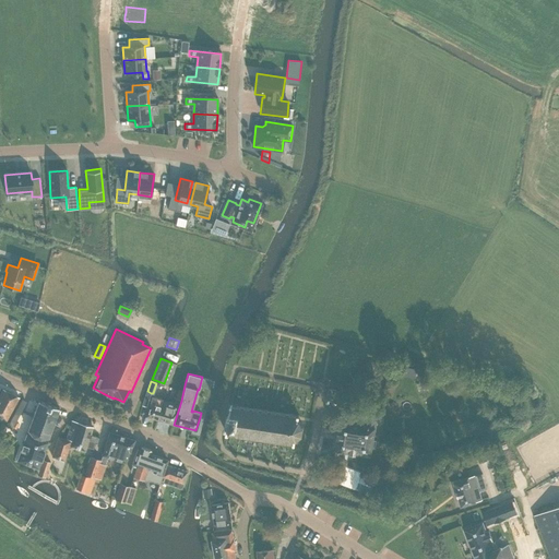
[(0,393),(0,417),(7,421),(19,397),(10,392),(10,391),(6,389),(4,390),(2,389),(0,393)]
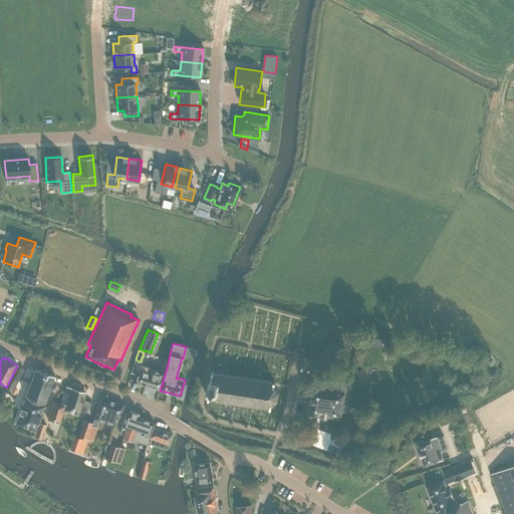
[(307,367),(309,358),(302,357),(300,366),(307,367)]
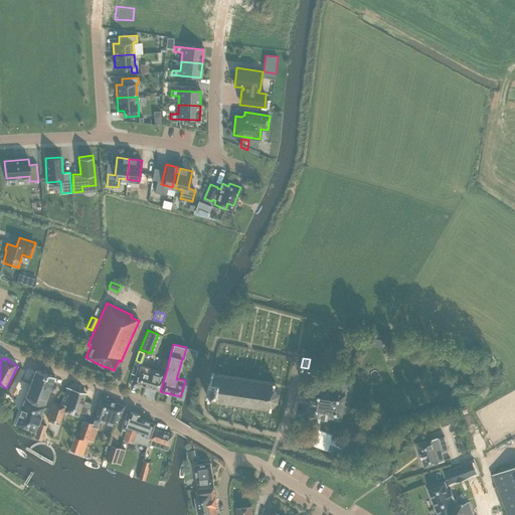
[(135,360),(131,373),(135,375),(139,362),(136,360),(135,360)]
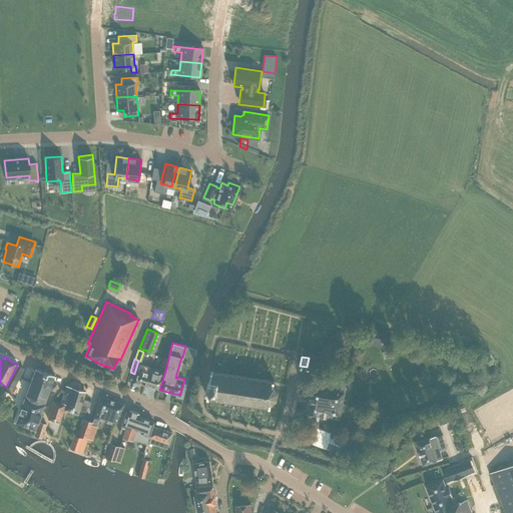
[(134,382),(143,385),(145,379),(147,379),(148,377),(146,376),(147,373),(149,368),(139,365),(134,382)]
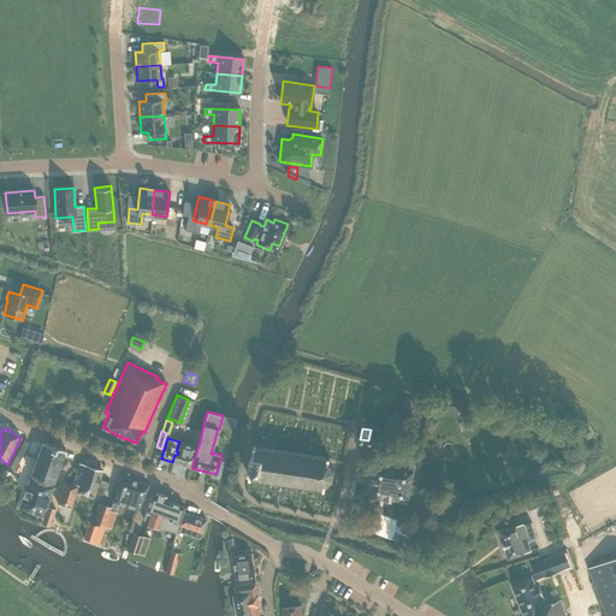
[(172,462),(191,468),(200,442),(195,439),(193,444),(184,442),(183,449),(177,448),(176,451),(178,452),(177,455),(175,455),(172,462)]
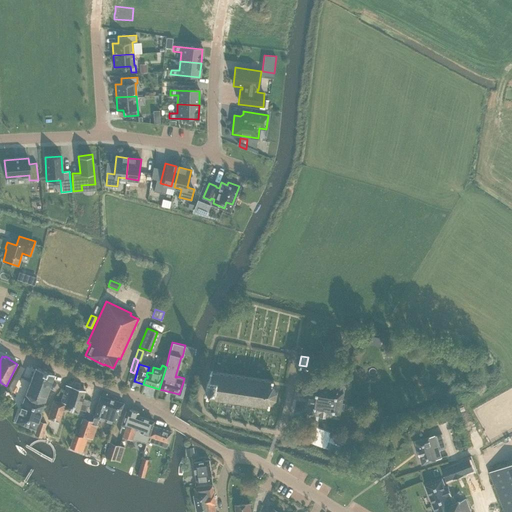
[(25,394),(28,397),(30,399),(37,402),(38,402),(44,400),(54,373),(35,366),(25,393),(25,394)]
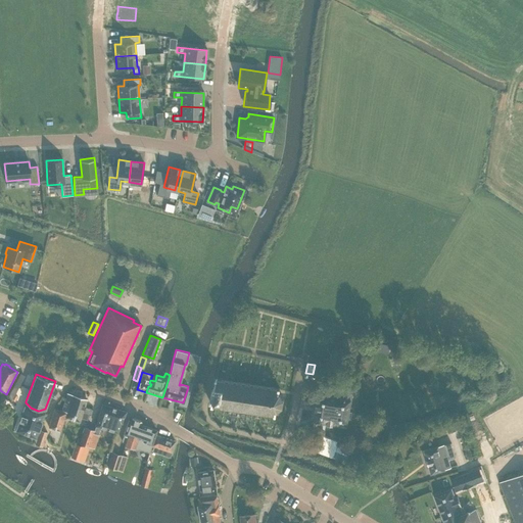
[(212,396),(211,406),(276,415),(277,411),(283,407),(284,399),(280,393),(279,393),(280,388),(216,379),(215,387),(214,387),(212,396)]
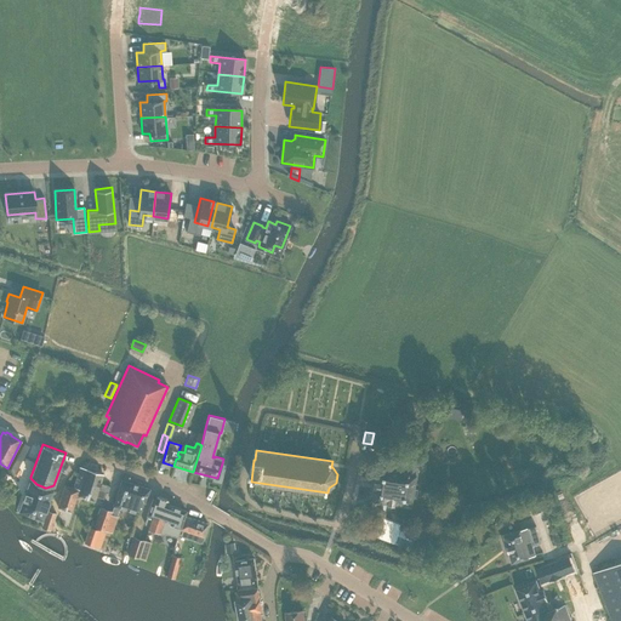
[(419,489),(415,488),(420,462),(409,460),(406,473),(377,468),(372,500),(371,500),(370,507),(383,510),(385,502),(411,507),(414,496),(416,497),(419,489)]
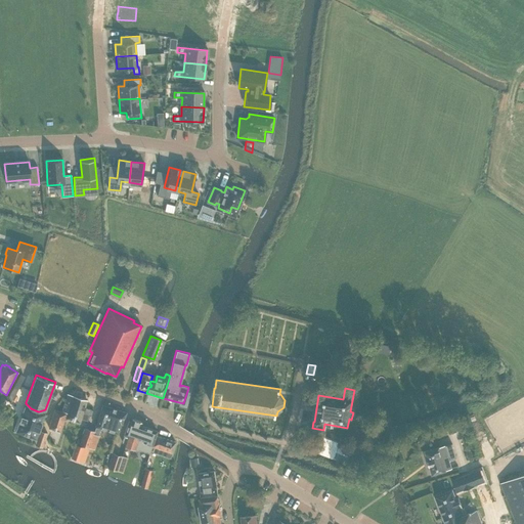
[(67,394),(66,400),(76,403),(76,404),(79,405),(78,407),(83,409),(86,400),(73,396),(67,394)]
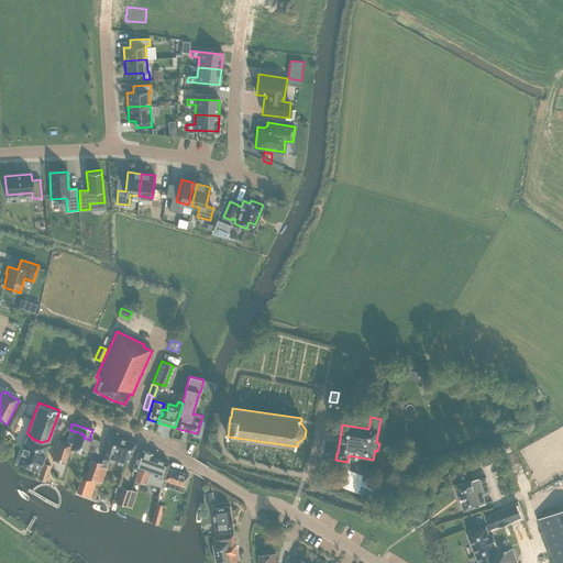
[(90,443),(88,443),(89,440),(84,438),(85,435),(81,434),(81,433),(70,430),(66,442),(73,443),(70,449),(86,453),(87,449),(92,451),(95,444),(98,445),(100,441),(91,438),(90,443)]
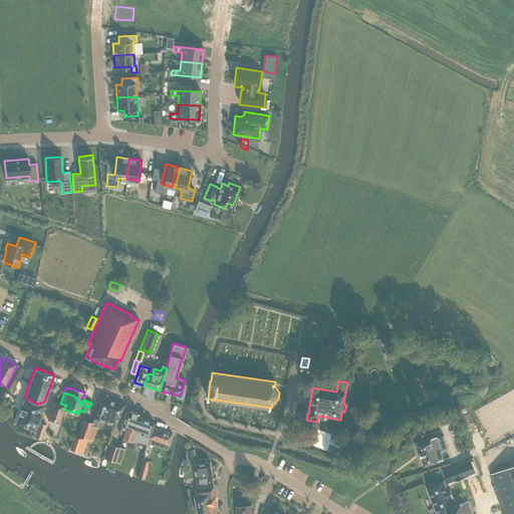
[(27,401),(28,399),(25,396),(24,399),(15,423),(35,430),(43,407),(27,401)]
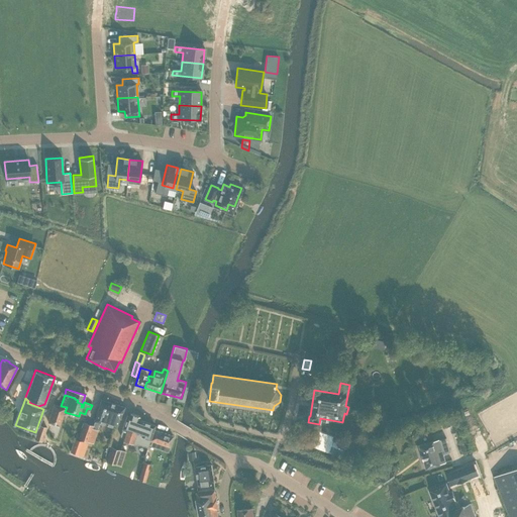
[(85,422),(80,438),(89,441),(93,428),(97,429),(99,422),(100,423),(116,428),(119,418),(120,419),(124,407),(101,400),(97,412),(98,412),(94,425),(85,422)]
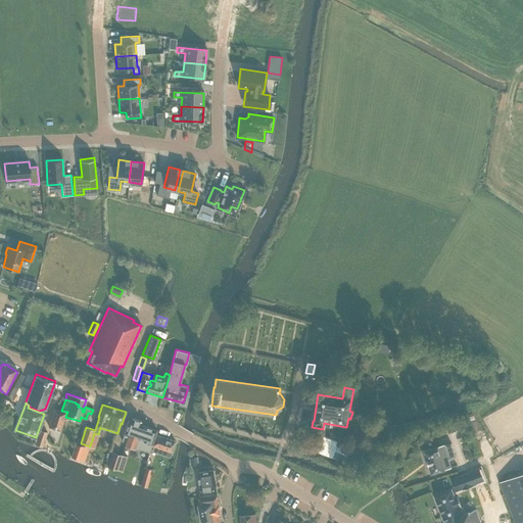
[(60,431),(65,413),(54,409),(48,427),(60,431)]
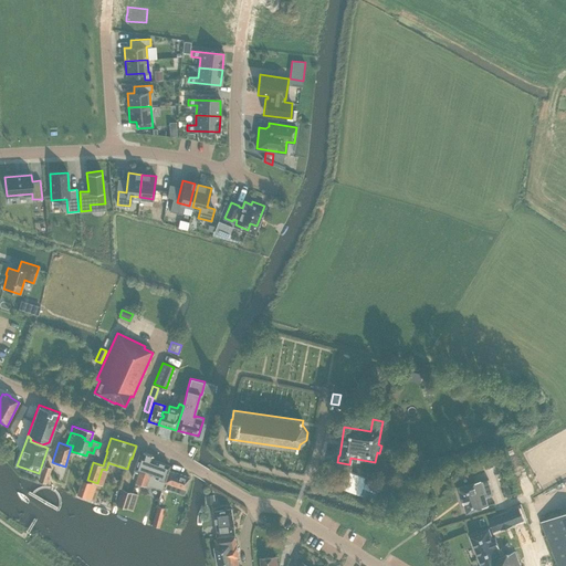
[(163,488),(164,483),(168,470),(169,465),(152,459),(153,456),(143,452),(142,456),(139,454),(134,469),(135,469),(132,478),(136,479),(135,482),(145,485),(144,486),(149,489),(150,483),(163,488)]
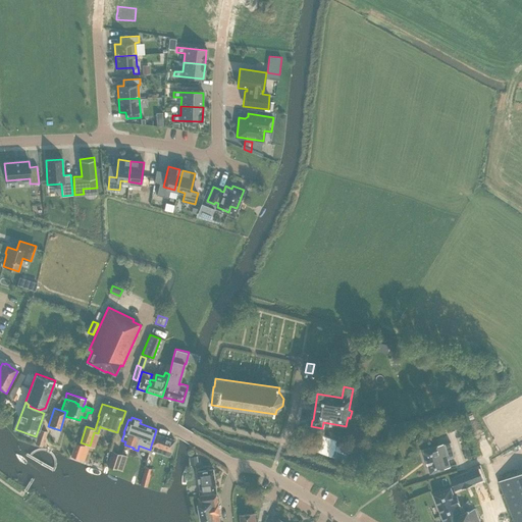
[(47,431),(40,429),(37,439),(44,441),(47,431)]
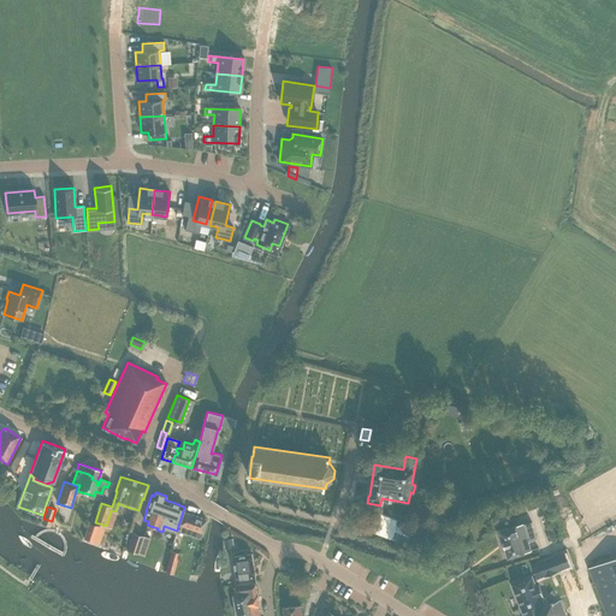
[(202,533),(206,520),(183,511),(178,526),(181,526),(179,532),(200,538),(202,533)]
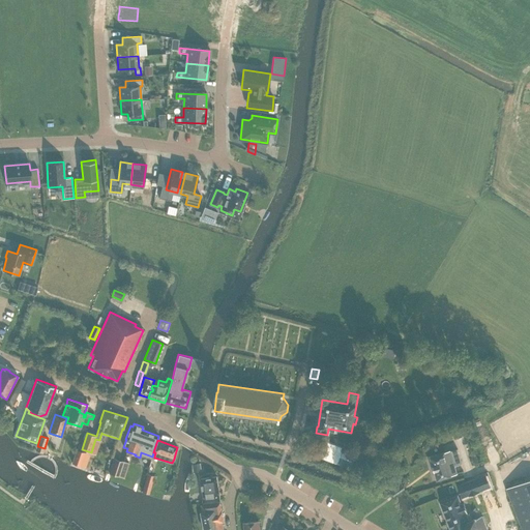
[(430,455),(437,479),(458,474),(455,466),(458,466),(453,454),(461,452),(458,444),(449,447),(450,449),(430,455)]
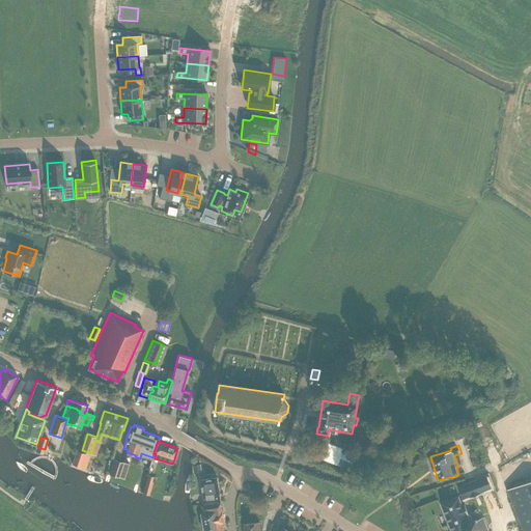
[(316,446),(314,458),(344,464),(346,451),(316,446)]
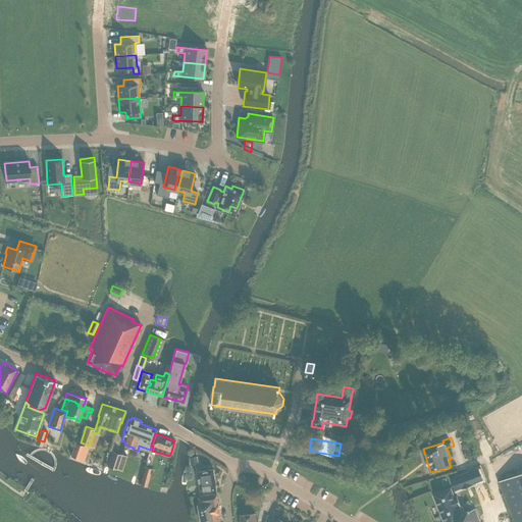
[(69,458),(75,460),(82,445),(75,441),(69,458)]
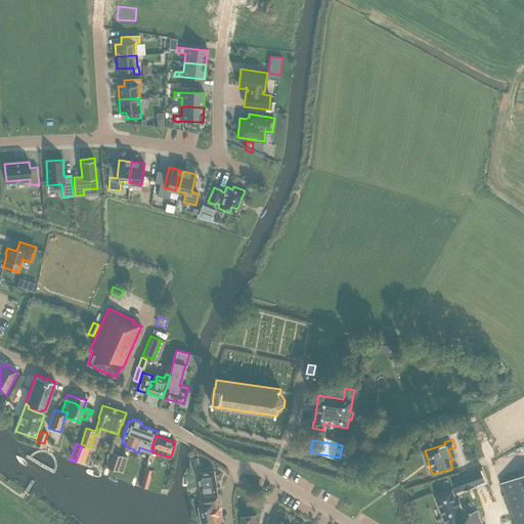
[(115,446),(108,462),(119,465),(124,449),(115,446)]
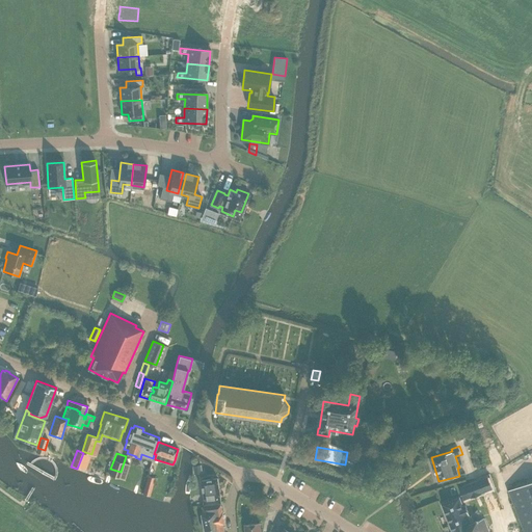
[(201,464),(193,466),(194,474),(202,473),(201,464)]
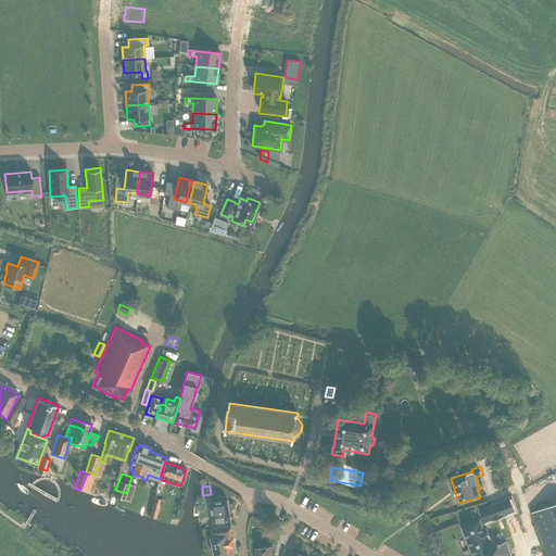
[(156,518),(162,500),(154,497),(149,516),(156,518)]
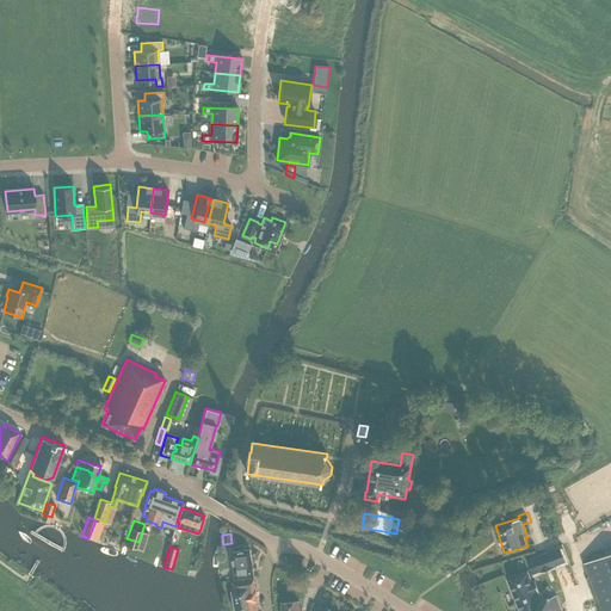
[(543,553),(547,567),(569,561),(565,547),(543,553)]
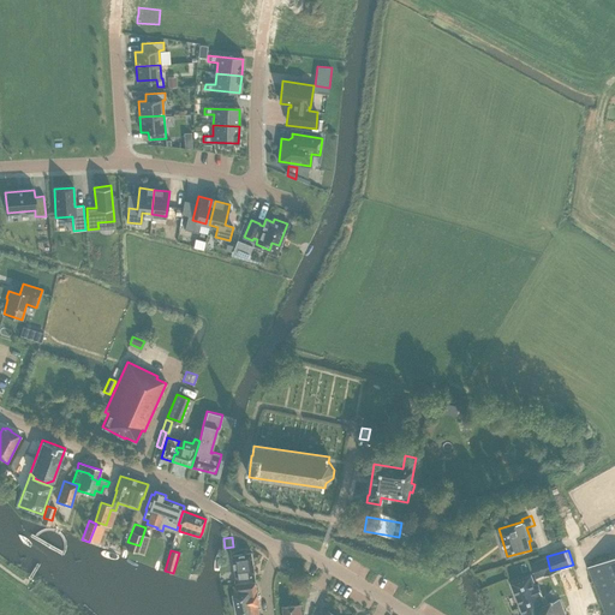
[(251,553),(233,555),(236,577),(234,577),(234,584),(256,581),(255,572),(251,553)]
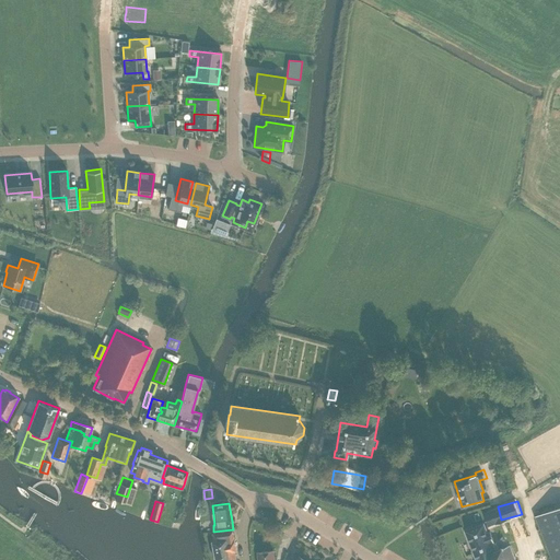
[(559,559),(559,506),(535,516),(552,559),(559,559)]
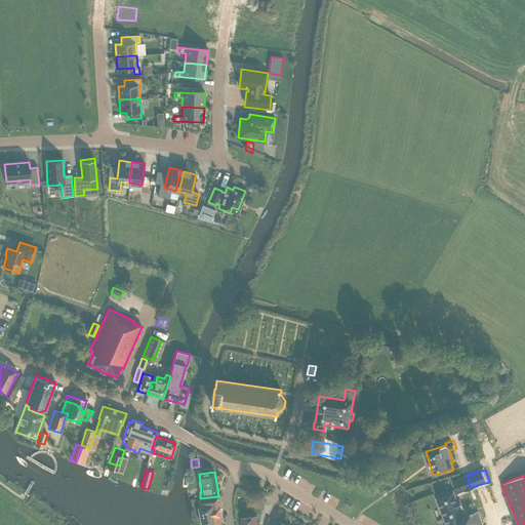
[(482,524),(477,511),(463,515),(461,509),(463,509),(459,498),(457,500),(453,491),(436,498),(446,524),(482,524)]
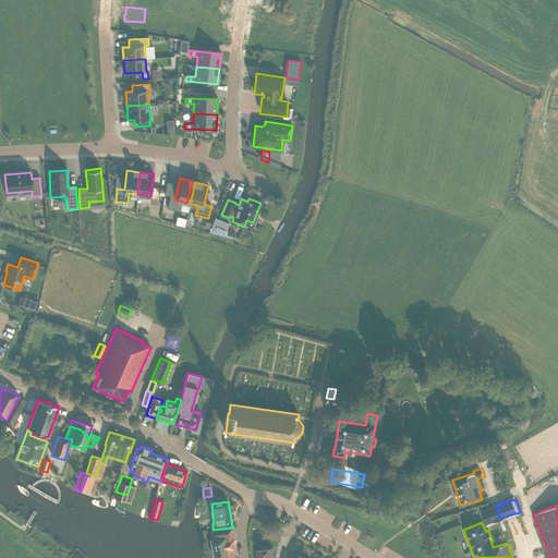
[(231,530),(211,531),(214,538),(211,540),(215,557),(227,557),(229,557),(228,557),(235,557),(233,549),(235,548),(233,538),(231,530)]
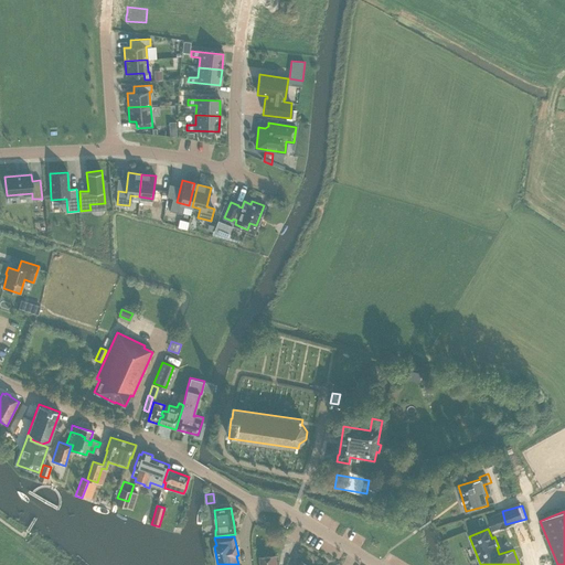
[(260,557),(260,564),(276,564),(275,555),(260,557)]
